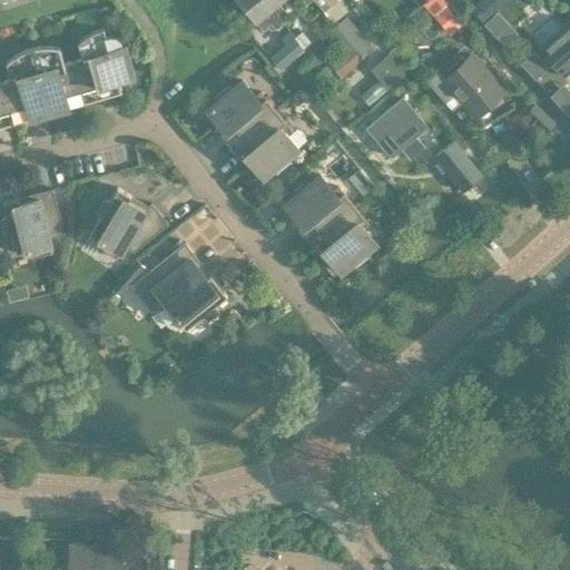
[(275,29),(283,22),(264,0),(237,0),(263,30),(271,23),(275,29)]
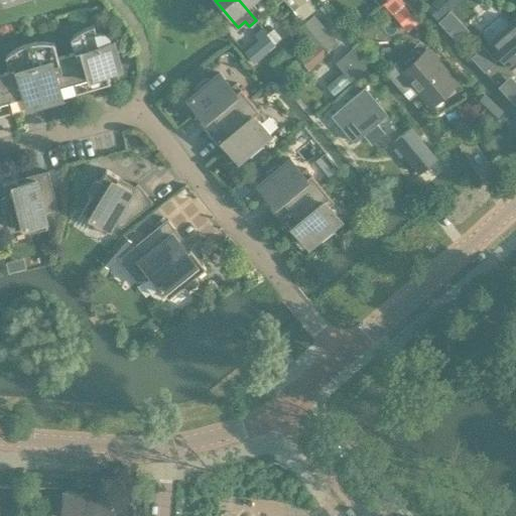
[(252,2),(254,0),(239,0),(256,20),(262,15),(252,2)]
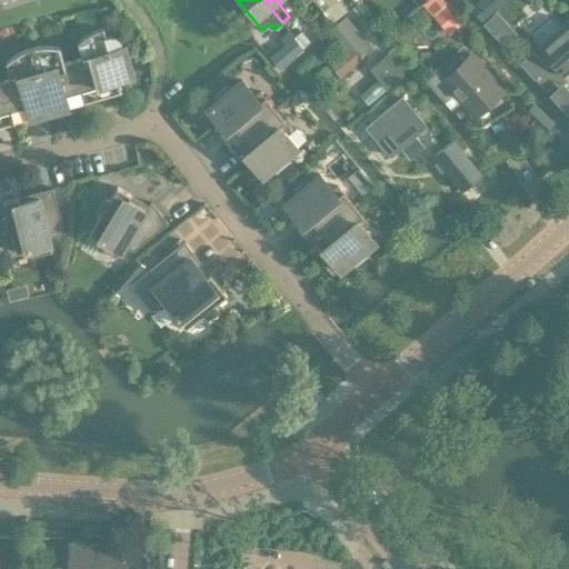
[(315,0),(333,22),(347,10),(338,0),(332,6),(327,0),(315,0)]
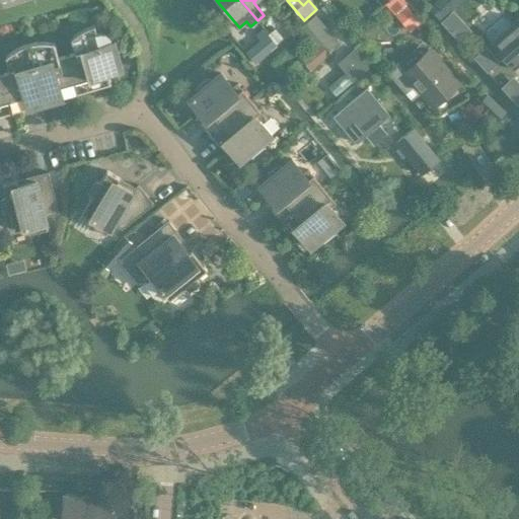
[(403,0),(387,0),(384,3),(393,14),(409,31),(420,22),(404,5),(406,3),(403,0)]
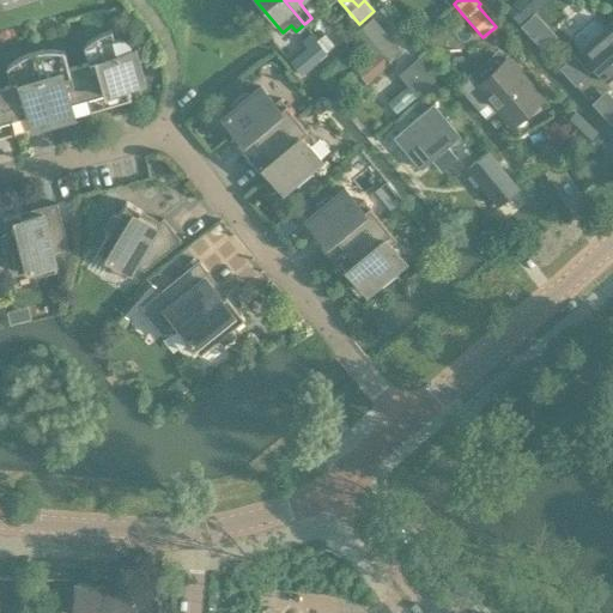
[(525,19),(547,0),(511,0),(510,2),(525,19)]
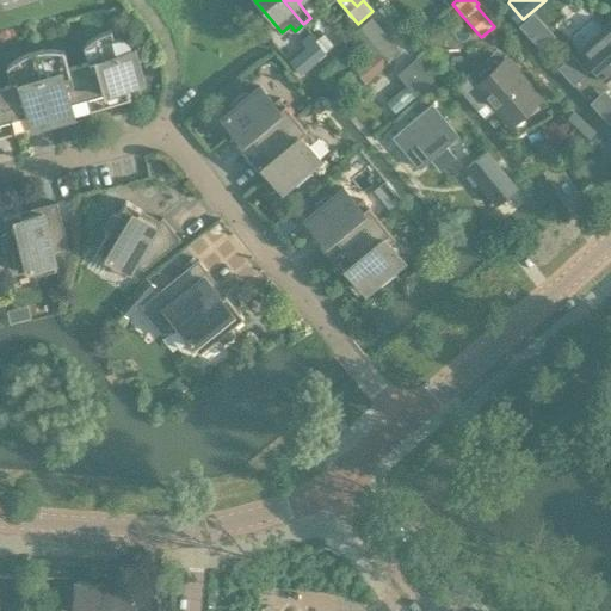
[(381,63),(399,49),(371,17),(353,31),(381,63)]
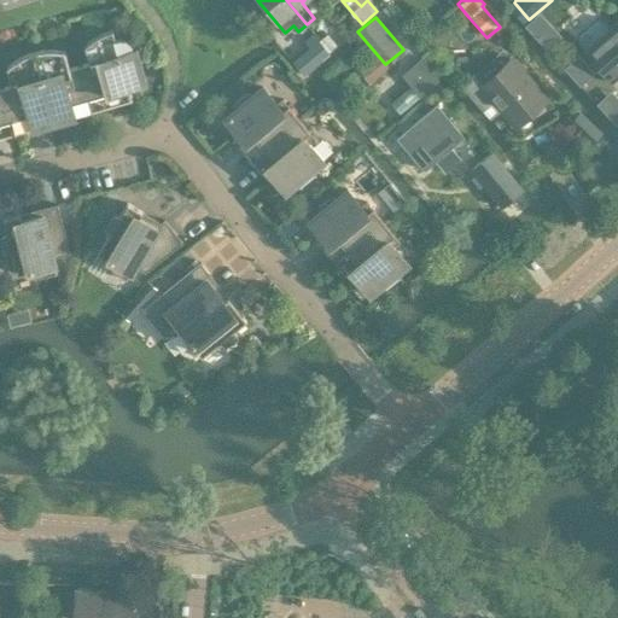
[(610,82),(617,74),(617,19),(611,27),(605,18),(598,18),(578,35),(577,42),(584,50),(583,51),(610,82)]
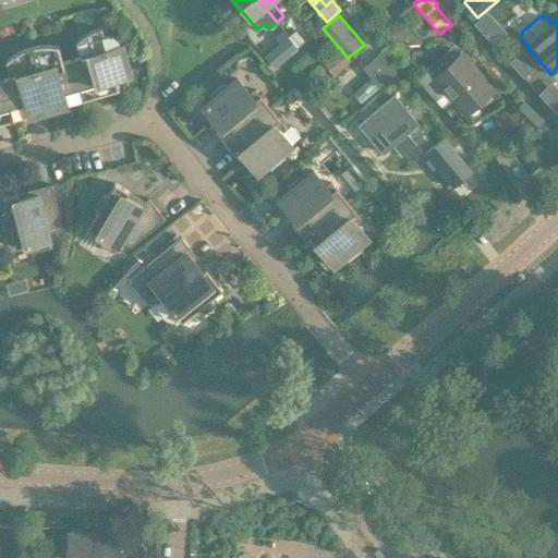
[(121,43),(107,47),(100,25),(97,27),(94,28),(89,29),(87,32),(83,34),(81,36),(77,38),(75,40),(80,55),(71,57),(83,99),(119,88),(114,76),(130,72),(121,43)]
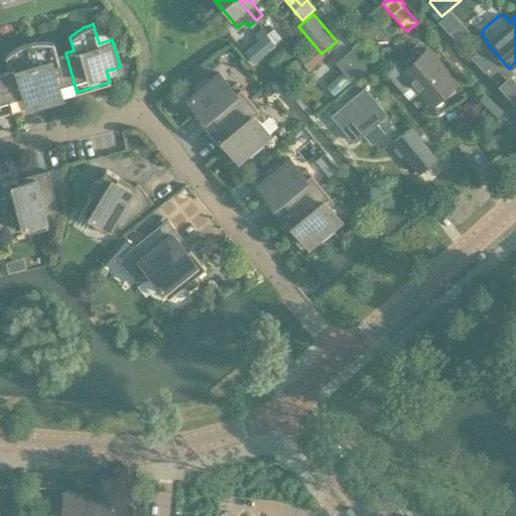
[(279,47),(286,42),(274,27),(267,33),(279,47)]
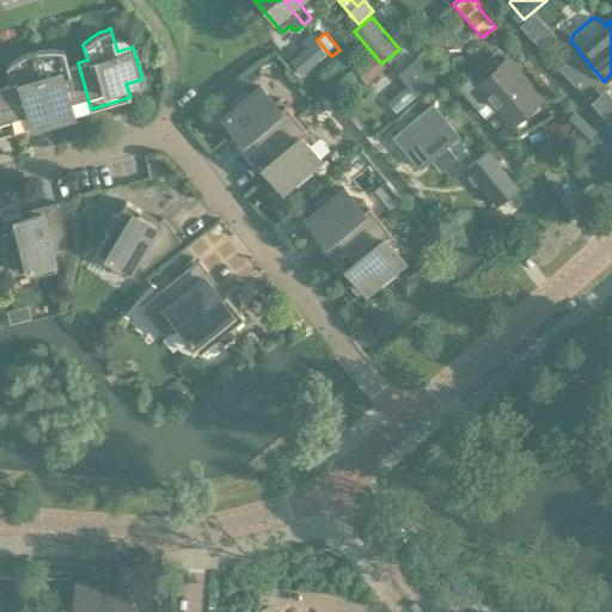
[(317,59),(325,51),(314,40),(310,34),(301,42),(306,47),(289,61),(299,73),(317,59)]
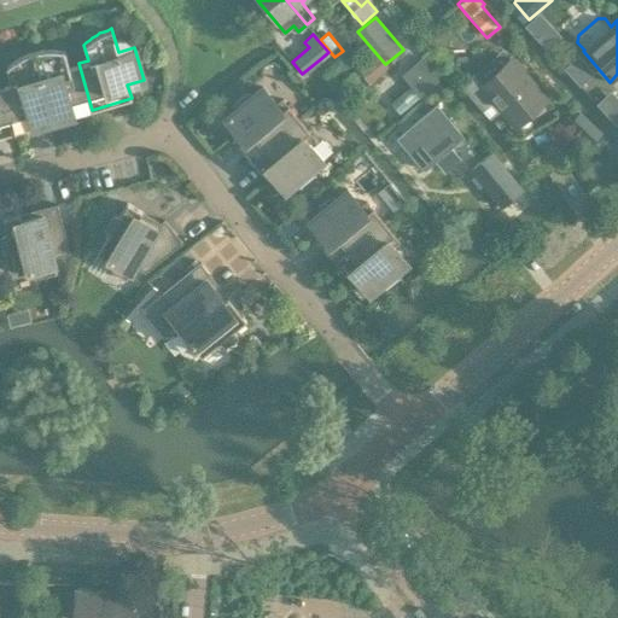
[(69,66),(64,50),(59,50),(56,48),(52,48),(48,48),(40,50),(38,50),(33,51),(53,121),(92,110),(79,63),(69,66)]
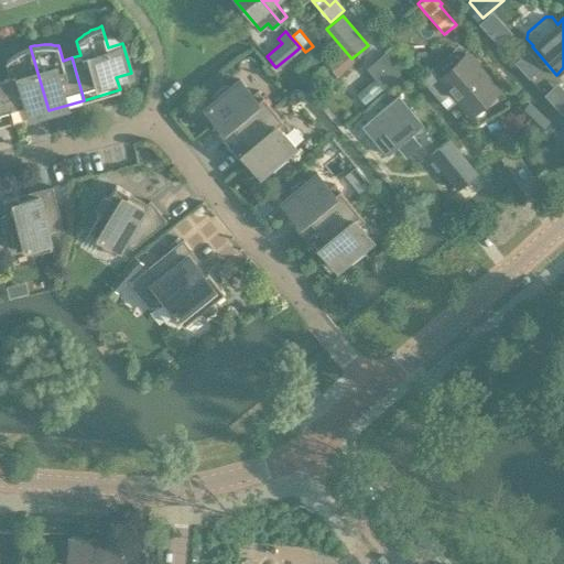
[(422,77),(421,77),(444,105),(447,108),(449,106),(457,98),(468,111),(497,88),(467,53),(466,54),(458,45),(432,67),(422,77)]
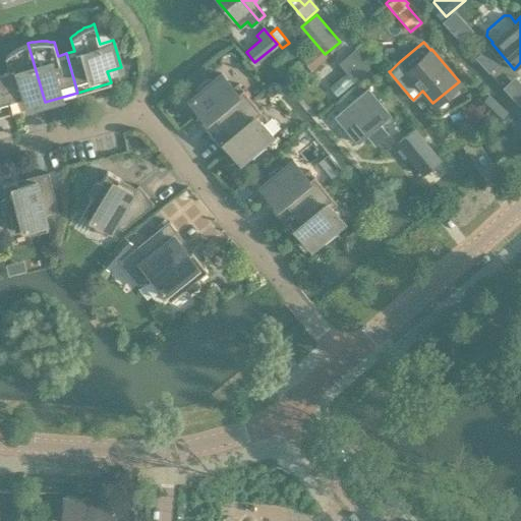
[(11,111),(45,102),(27,43),(24,44),(21,45),(16,48),(13,50),(10,51),(7,53),(5,56),(9,69),(0,72),(11,111)]
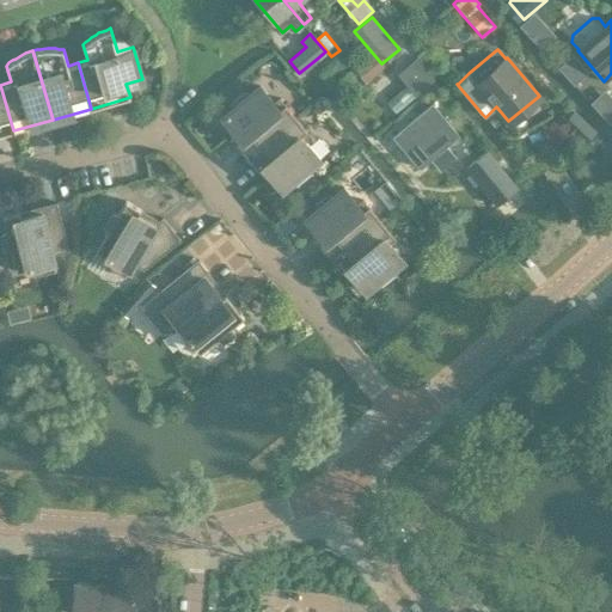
[(435,80),(436,79),(417,57),(416,59),(397,75),(405,85),(386,102),(396,114),(415,96),(416,97),(435,80)]
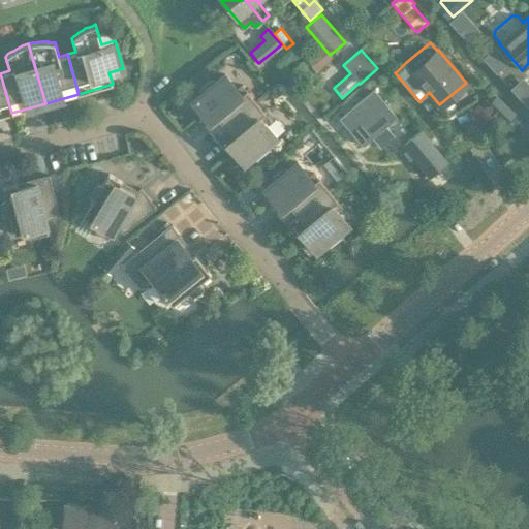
[(0,72),(0,116),(11,113),(0,73),(0,72)]
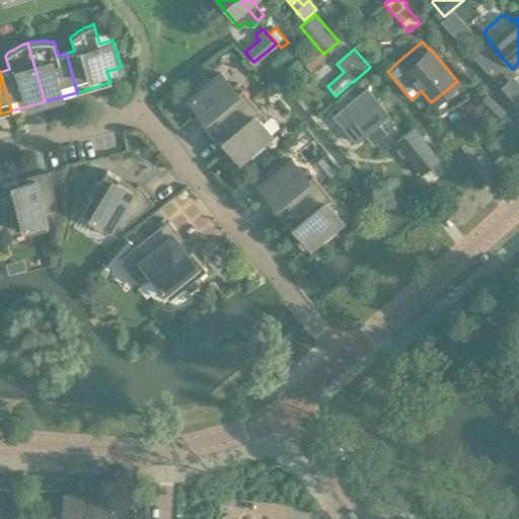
[(236,82),(232,86),(220,72),(211,80),(208,76),(195,87),(198,90),(189,98),(204,119),(200,123),(209,134),(250,99),(236,82)]
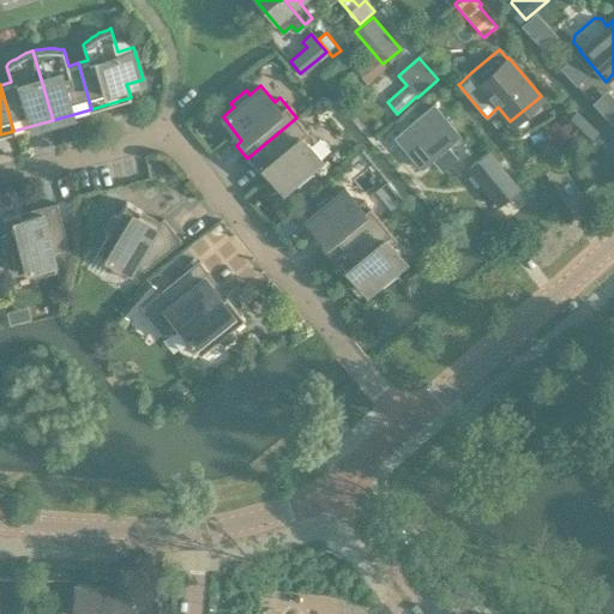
[(421,169),(458,137),(433,107),(395,139),(421,169)]
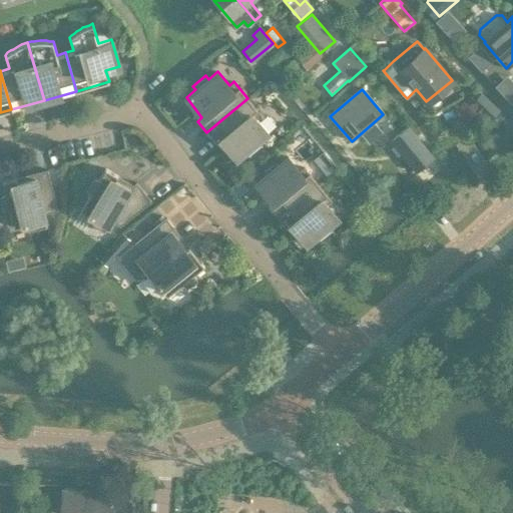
[(497,111),(477,89),(470,96),(478,105),(475,109),(487,120),(497,111)]
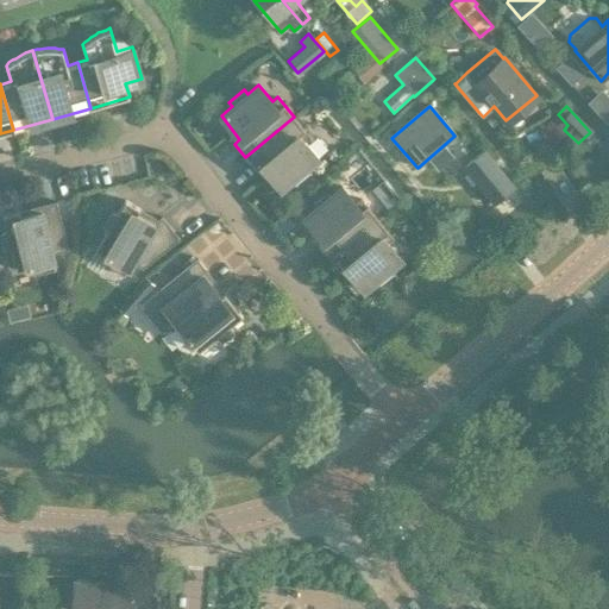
[(305,142),(311,137),(294,117),(245,157),(256,170),(262,165),(281,188),(292,180),(295,184),(311,171),(307,167),(318,158),(305,142)]
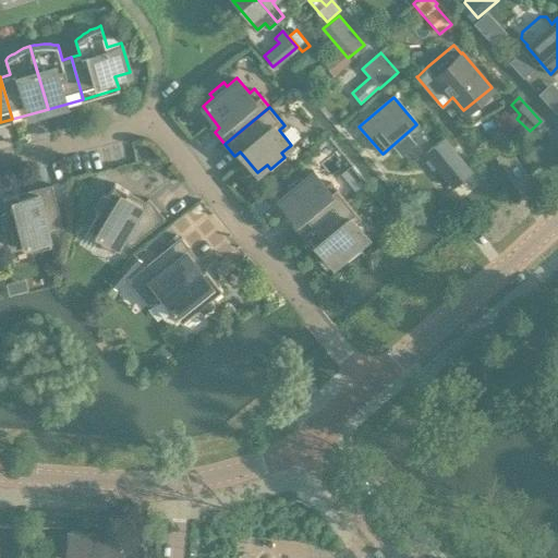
[(451,187),(471,173),(445,138),(425,153),(451,187)]
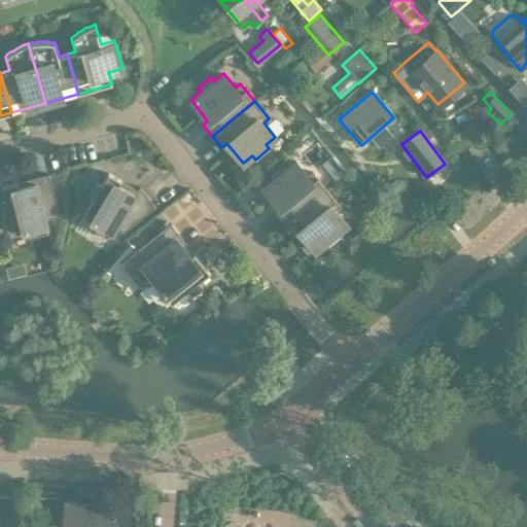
[(312,171),(307,175),(295,161),(285,169),(282,165),(270,176),(273,180),(262,187),(279,208),(275,212),(284,223),(326,188),(312,171)]
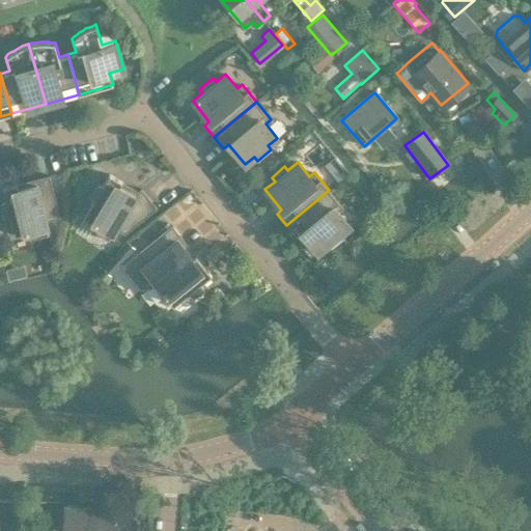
[(141,189),(138,191),(109,173),(102,186),(96,183),(89,195),(94,198),(83,217),(94,223),(91,229),(108,240),(115,228),(124,234),(157,207),(141,189)]
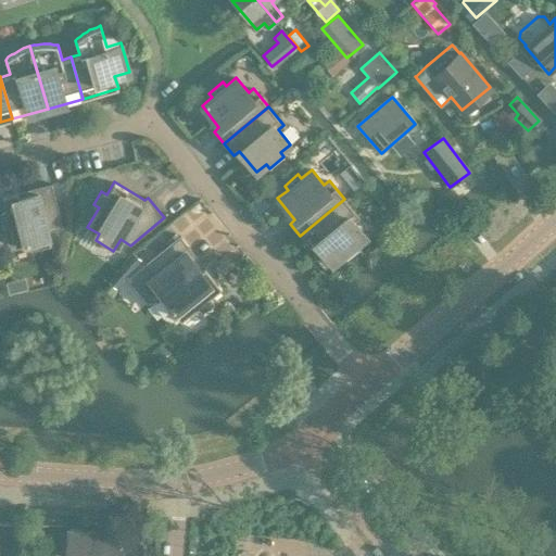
[(47,231),(62,228),(51,184),(27,189),(28,194),(19,197),(17,191),(2,196),(5,210),(0,210),(0,213),(3,226),(9,225),(14,245),(28,242),(30,250),(50,245),(47,231)]
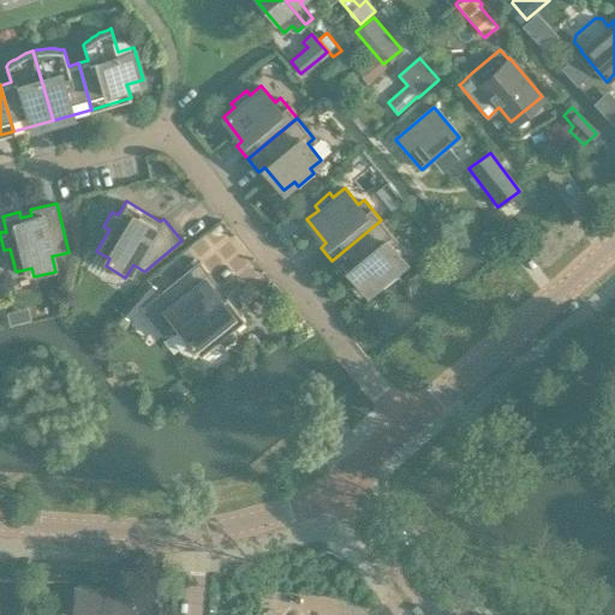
[(392,245),(396,240),(381,220),(332,261),(342,274),(348,269),(368,292),(378,284),(382,287),(398,275),(394,270),(405,261),(392,245)]
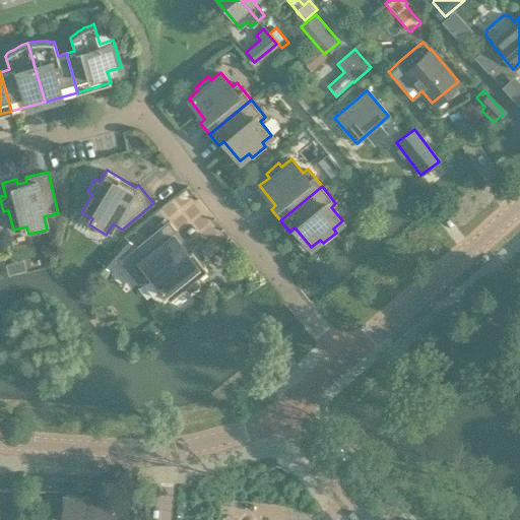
[(168,220),(150,234),(119,260),(137,282),(142,278),(154,294),(160,288),(169,299),(185,286),(189,290),(200,281),(196,277),(206,268),(168,220)]
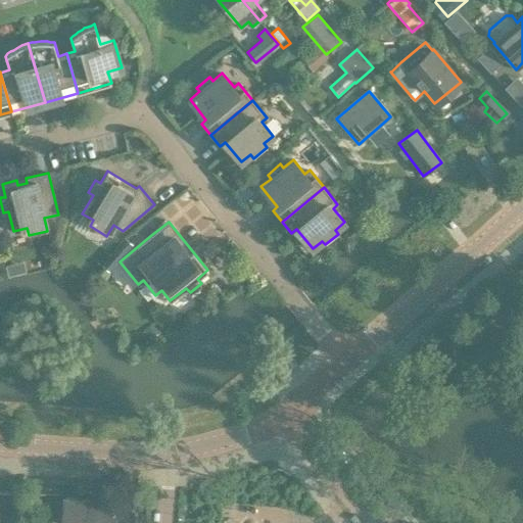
[(131,522),(133,503),(63,497),(61,522),(73,522),(74,522),(93,522),(131,522)]
